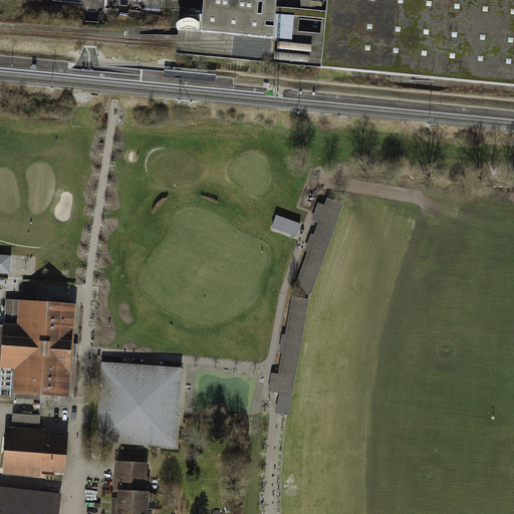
[(203,0),(201,27),(274,36),(276,0),(203,0)]
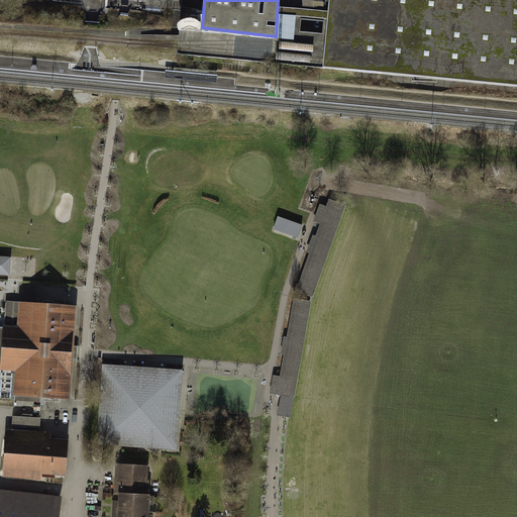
[(516,0),(326,0),(322,49),(321,61),(321,67),(516,85),(516,0)]
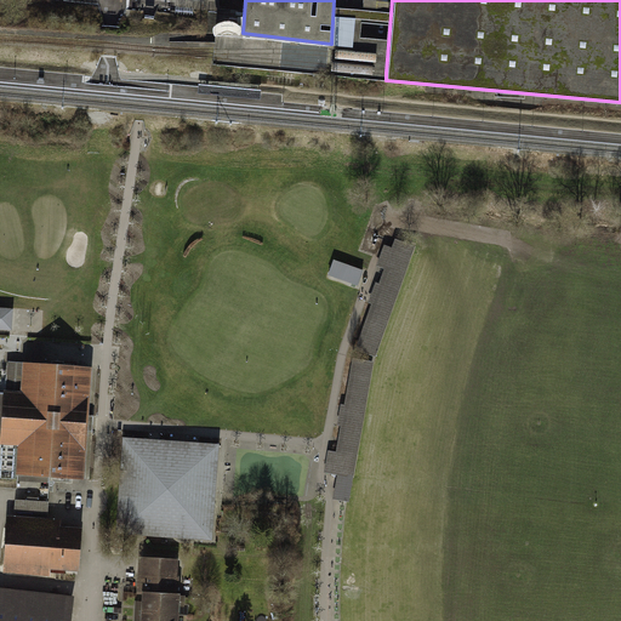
[(376,358),(416,246),(397,239),(393,249),(386,245),(379,266),(386,268),(380,283),(376,281),(368,302),(372,303),(355,351),(376,358)]
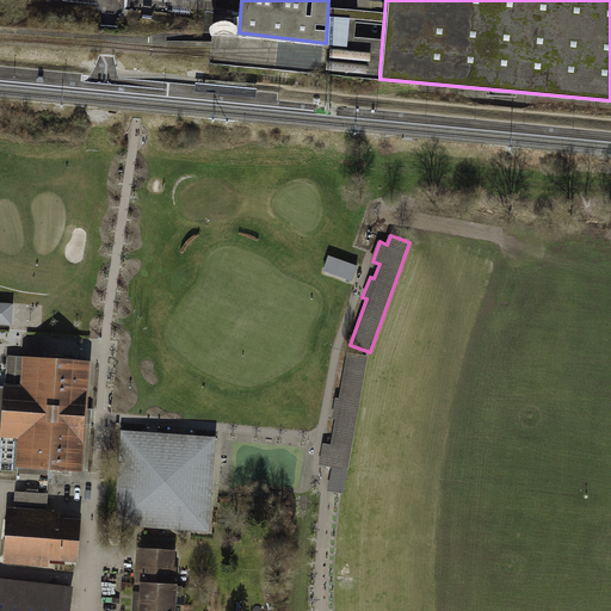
[(358,266),(328,255),(323,270),(352,281),(355,273),(358,266)]
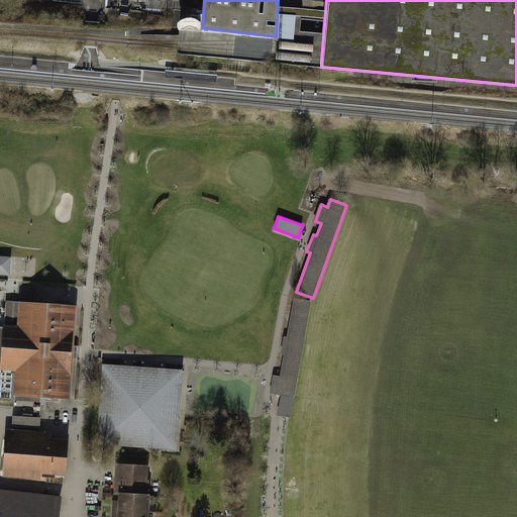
[(10,257),(0,255),(0,274),(9,275),(10,257)]
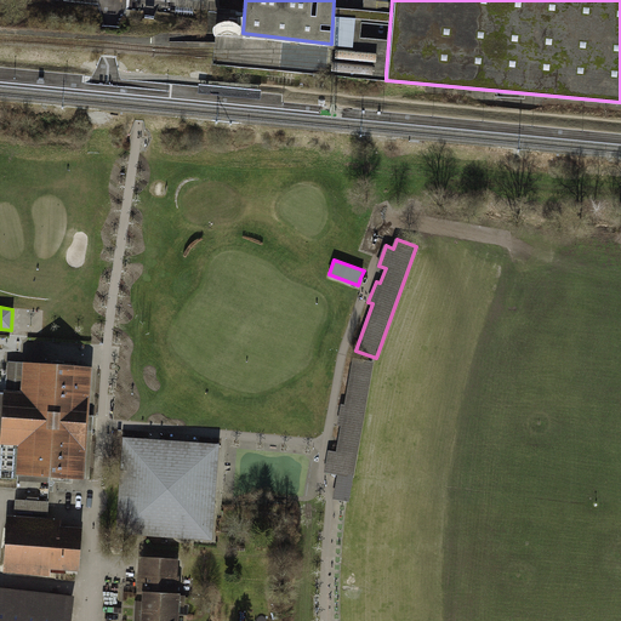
[(375,363),(354,359),(346,405),(342,405),(337,426),(341,426),(336,453),(329,451),(325,473),(337,476),(334,500),(349,502),(375,363)]
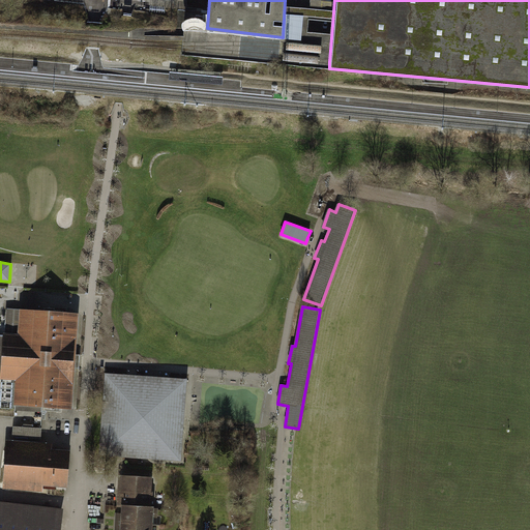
[(78,315),(6,310),(4,336),(0,336),(0,376),(1,376),(1,378),(17,379),(16,404),(70,408),(78,315)]
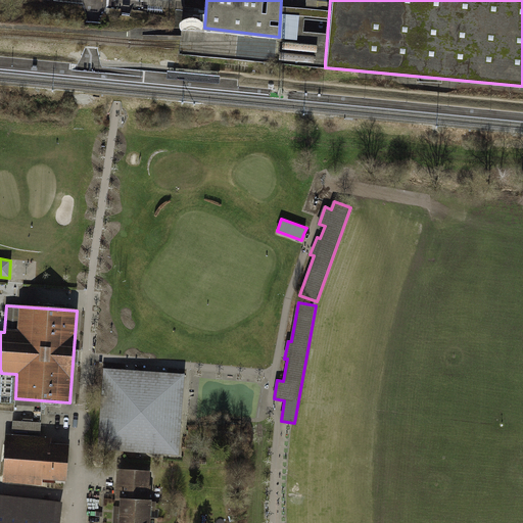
[(131,371),(103,369),(98,449),(179,455),(185,374),(131,371)]
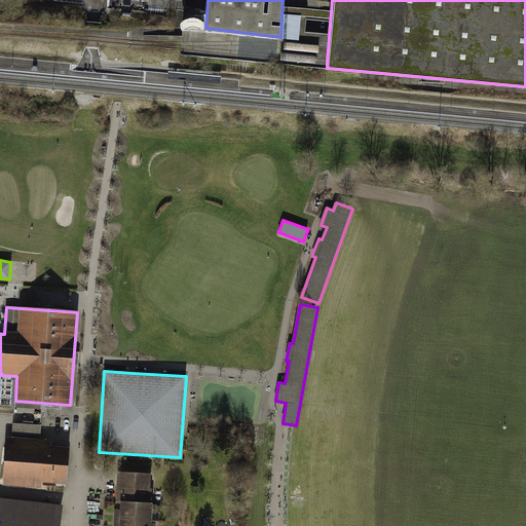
[(13,423),(12,437),(41,440),(42,425),(27,424),(13,423)]
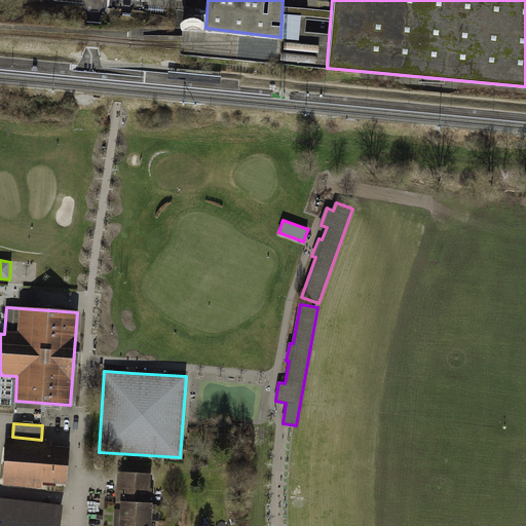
[(12,437),(7,437),(3,485),(41,488),(41,482),(66,484),(69,447),(52,446),(52,441),(41,440),(12,437)]
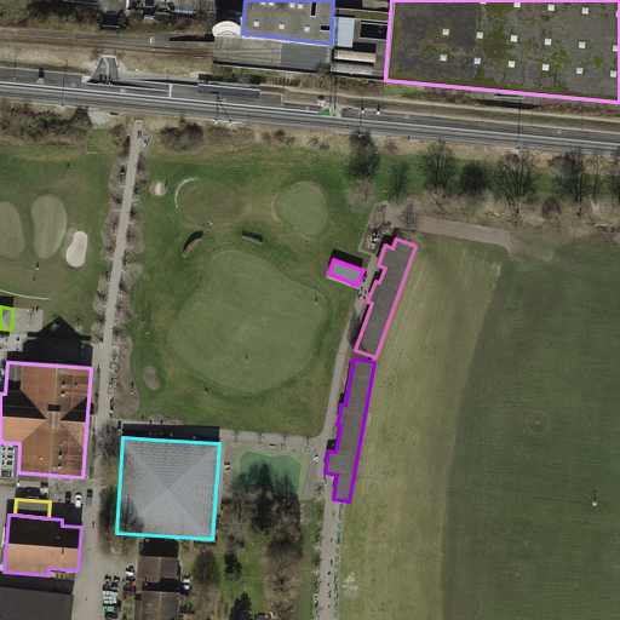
[(179,558),(138,556),(137,574),(137,593),(142,593),(142,601),(136,601),(136,604),(133,619),(178,619),(179,604),(184,604),(184,595),(181,595),(181,593),(178,592),(179,573),(178,573),(179,558)]
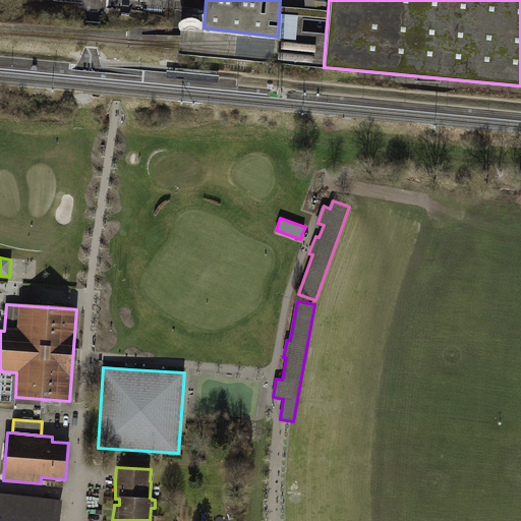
[(0,520),(59,520),(62,502),(0,495),(0,520)]
